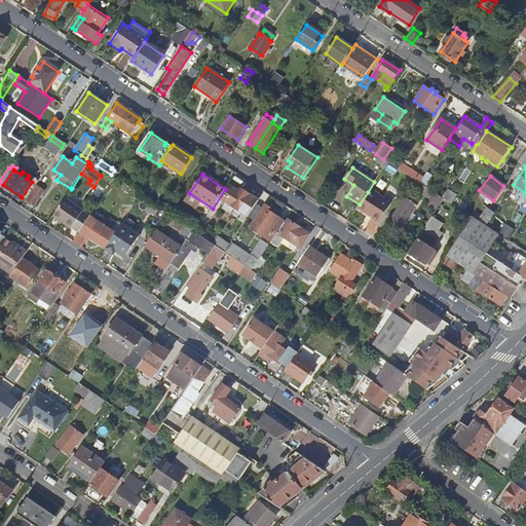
[(411,187),(430,200),(428,203),(438,209),(444,198),(442,196),(420,183),(416,181),(411,187)]
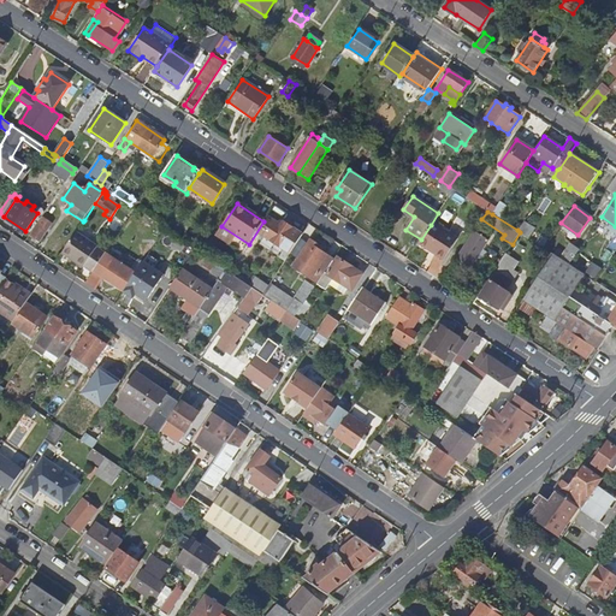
[(43,218),(31,236),(39,241),(51,223),(43,218)]
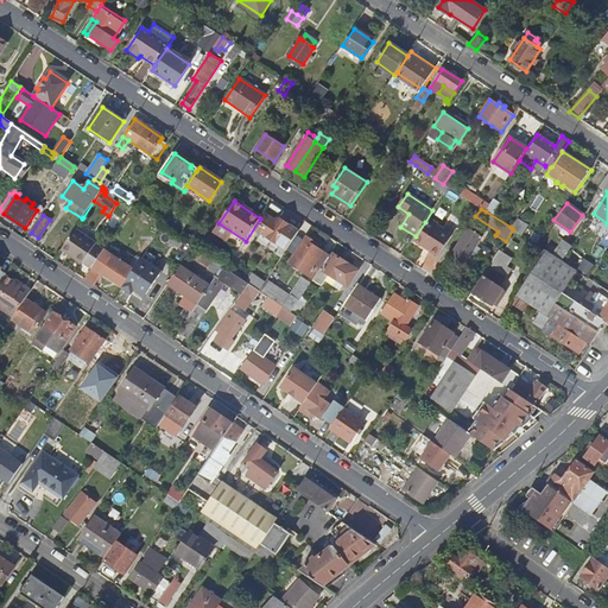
[(257,230),(286,251),(298,232),(280,220),(278,223),(266,216),(257,230)]
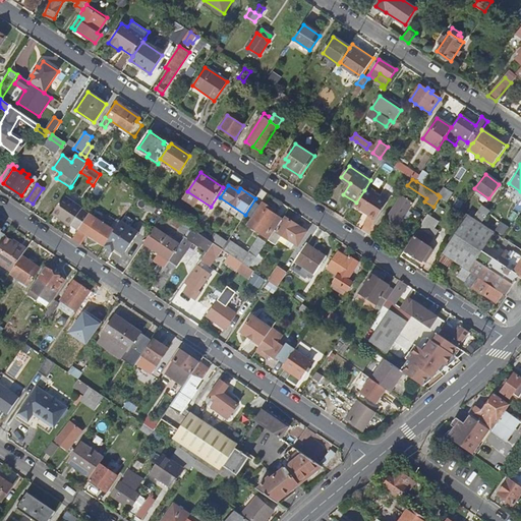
[(443,186),(438,194),(440,196),(447,201),(452,192),(443,186)]
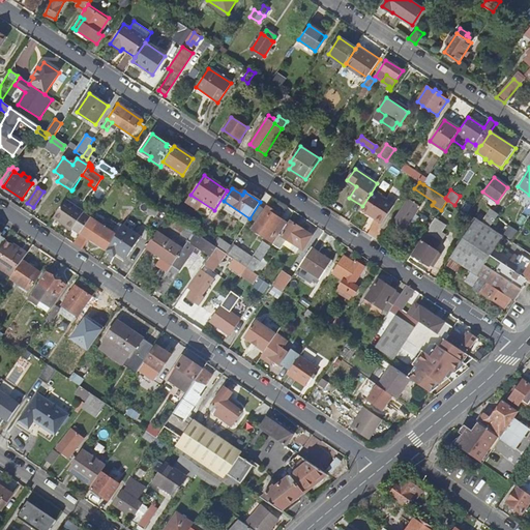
[(127,195),(124,200),(136,208),(143,198),(141,197),(136,193),(134,195),(137,197),(135,200),(127,195)]
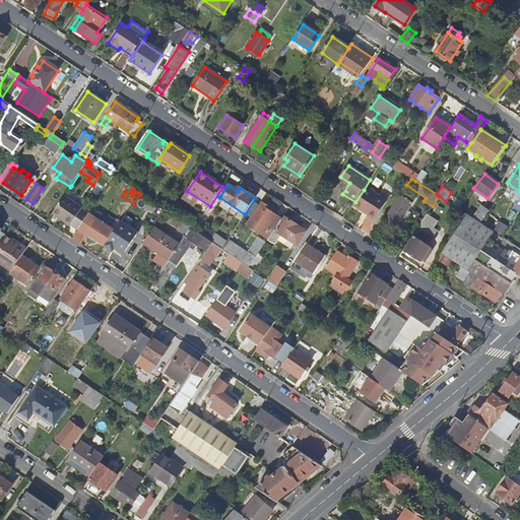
[(364,190),(355,202),(353,205),(376,219),(386,203),(378,198),(378,199),(364,190)]
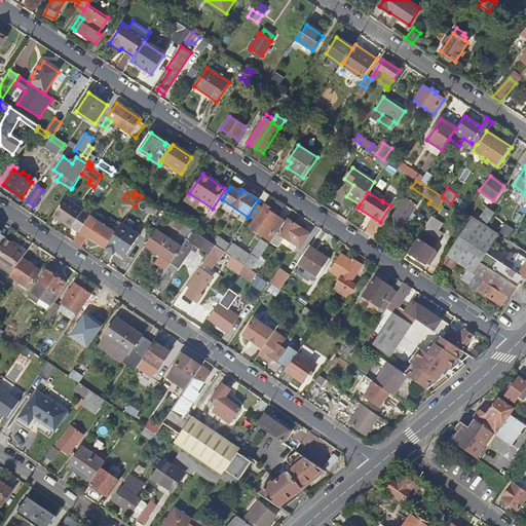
[(405,197),(390,219),(403,227),(417,204),(405,197)]
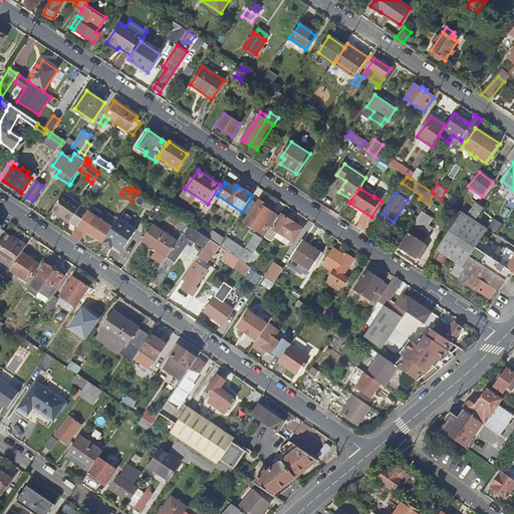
[(63,194),(51,212),(70,224),(81,206),(63,194)]
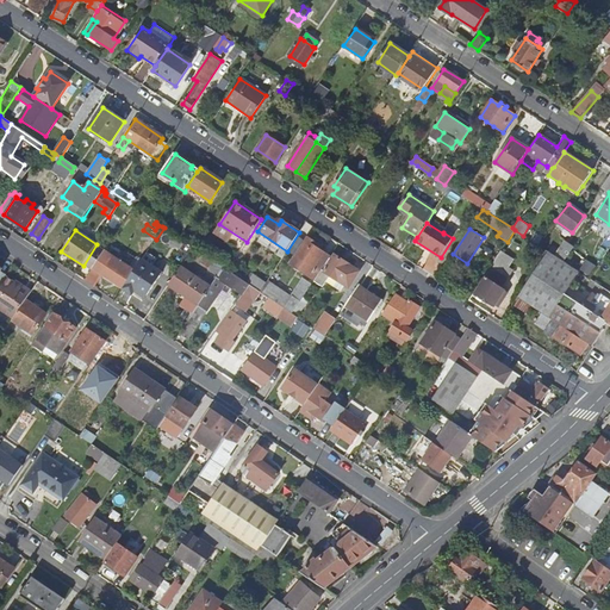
[(307,238),(291,265),(315,280),(330,257),(323,253),(321,256),(313,250),(318,244),(307,238)]
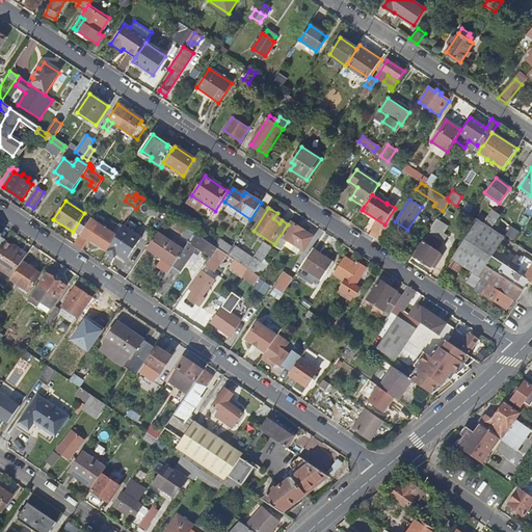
[(91,218),(84,213),(73,232),(80,236),(81,234),(86,227),(91,218)]
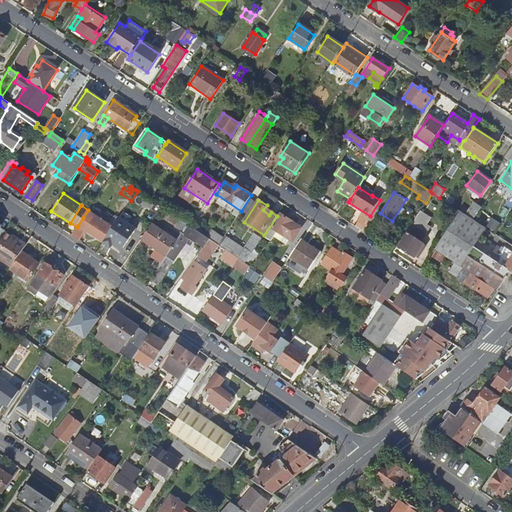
[(114,226),(89,209),(88,210),(83,218),(78,225),(77,227),(71,236),(77,240),(84,229),(103,242),(114,226)]
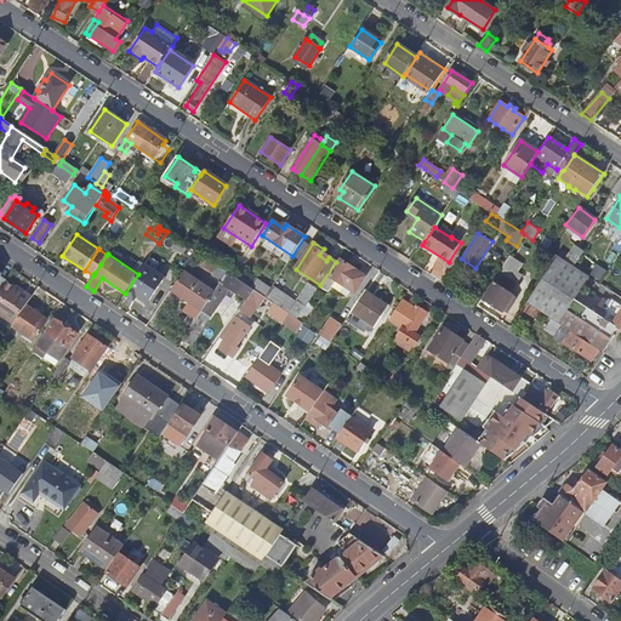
[(565,312),(574,300),(588,277),(574,267),(557,256),(527,303),(560,325),(568,314),(565,312)]
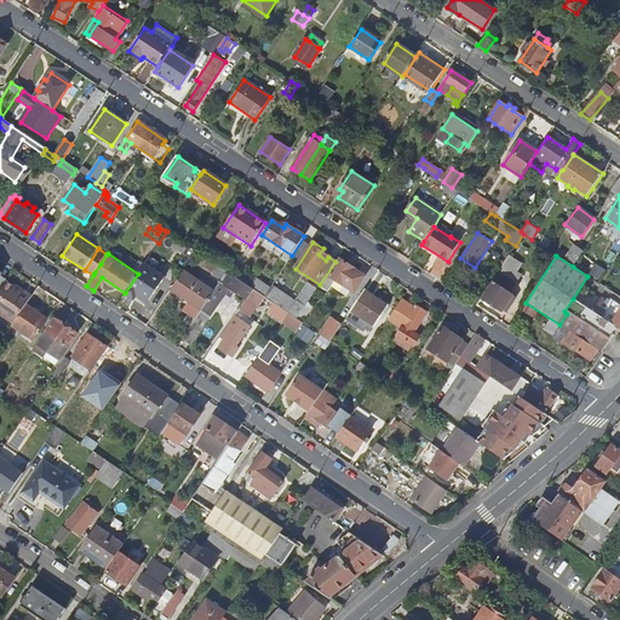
[(493,282),(483,298),(503,311),(512,296),(509,292),(515,283),(510,280),(521,264),(509,257),(492,281),(493,282)]
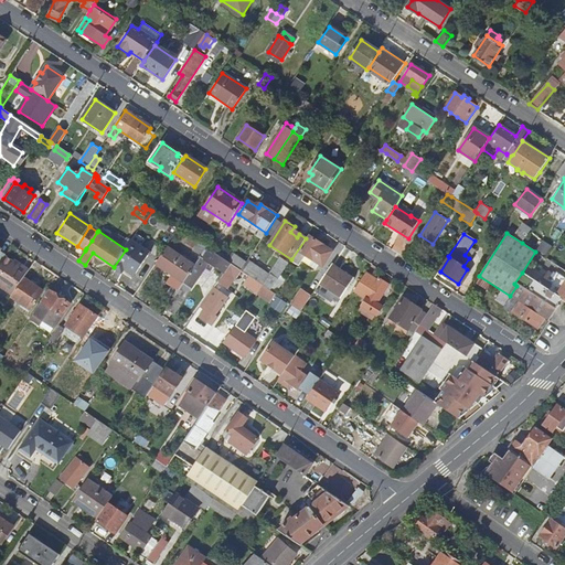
[(300,252),(322,266),(332,252),(309,237),(300,252)]
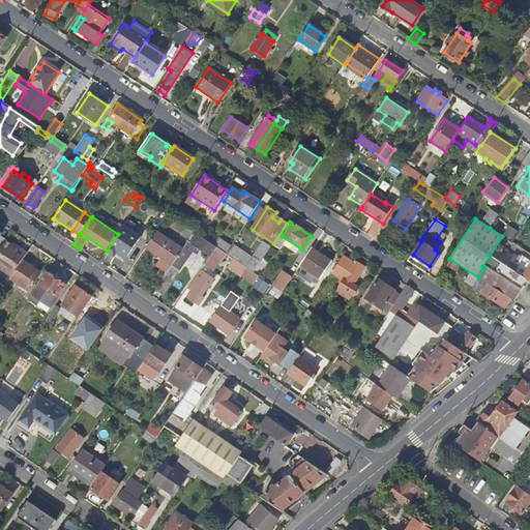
[(118,258),(120,255),(126,260),(126,259),(141,237),(124,226),(118,234),(107,251),(106,252),(117,259),(118,258)]
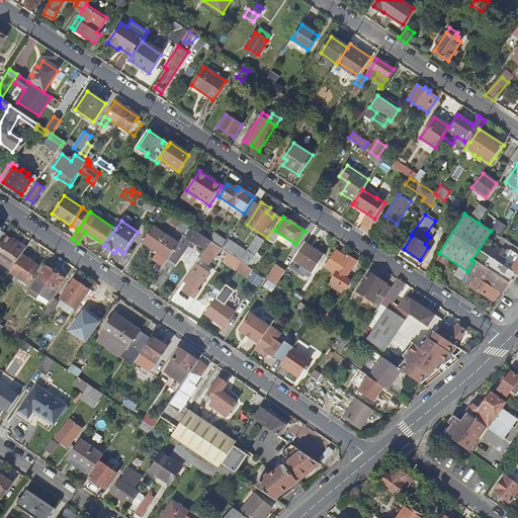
[(195,232),(211,242),(221,248),(226,241),(216,235),(213,237),(208,234),(210,231),(200,225),(195,232)]
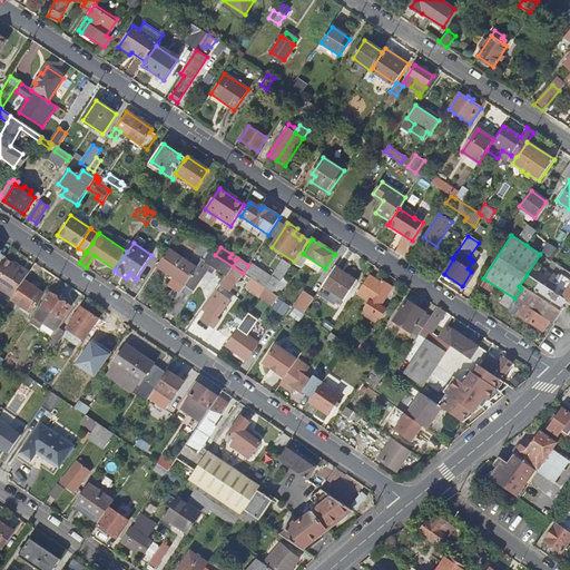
[(157,266),(173,277),(168,284),(179,293),(197,268),(168,249),(157,266)]
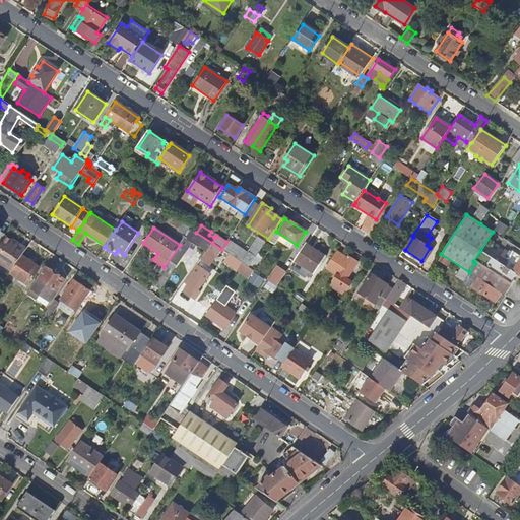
[(180,245),(164,267),(152,284),(159,289),(192,242),(206,252),(212,243),(196,233),(195,235),(191,232),(186,238),(185,237),(180,245)]
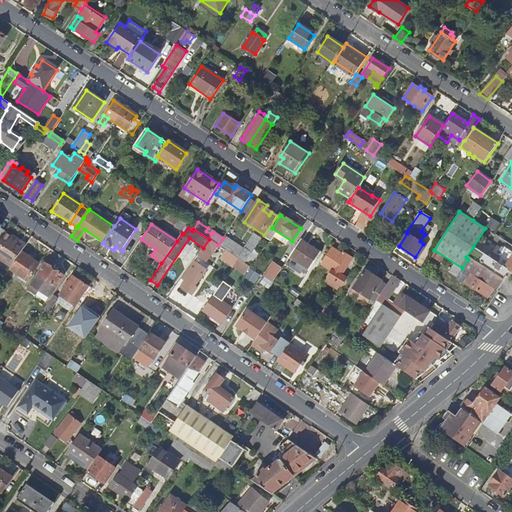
[(306,231),(294,249),(314,262),(326,244),(306,231)]
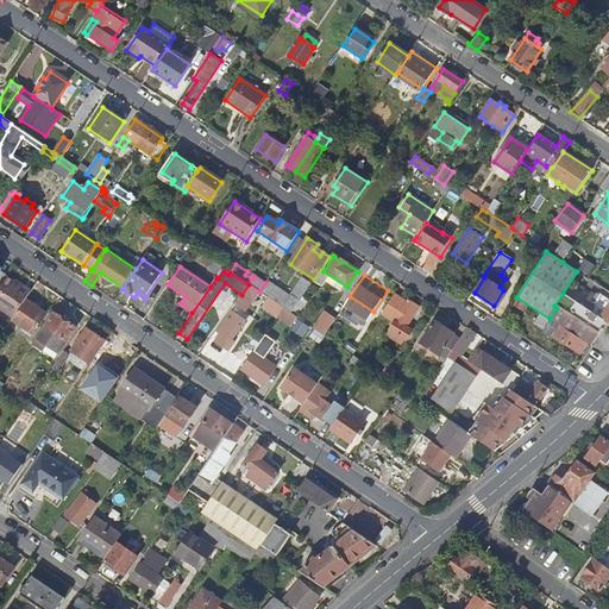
[(0,283),(0,308),(13,318),(25,300),(31,292),(23,286),(22,288),(5,276),(0,283)]
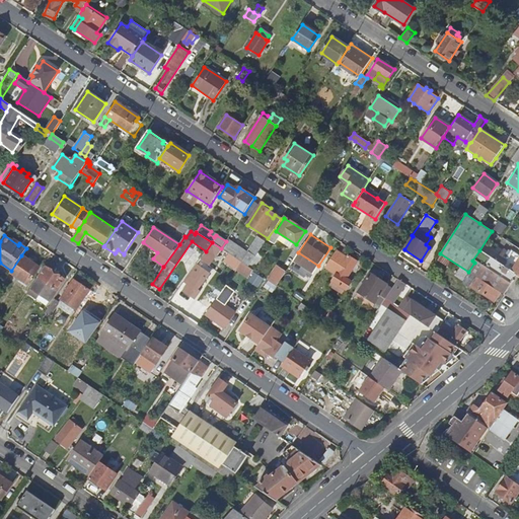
[(257,237),(248,250),(249,251),(248,253),(254,257),(265,242),(257,237)]
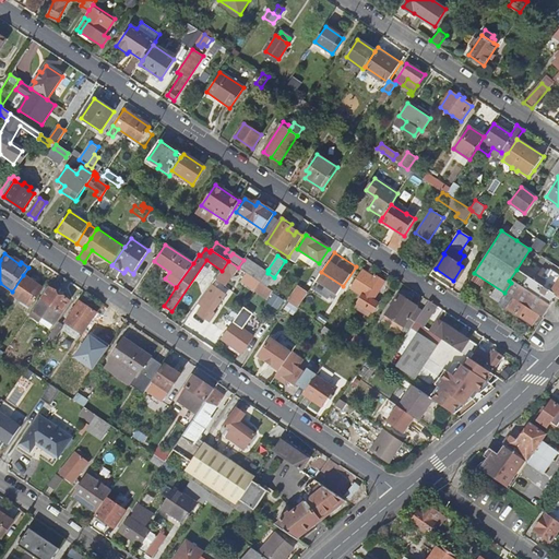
[(247,273),(260,283),(268,288),(274,277),(268,273),(248,260),(241,270),(247,273)]
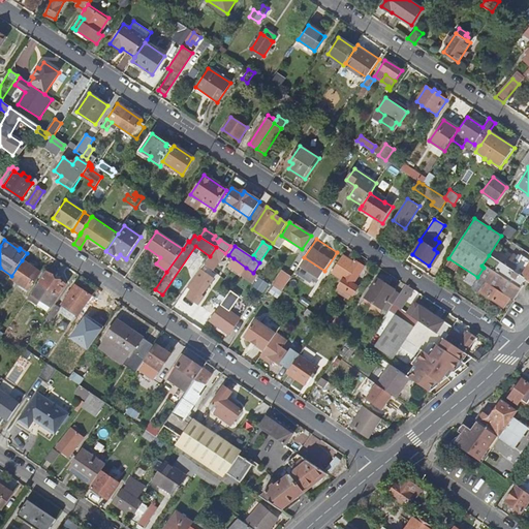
[(216,247),(210,256),(204,265),(209,269),(217,257),(226,265),(227,262),(229,265),(234,258),(228,255),(225,253),(216,247)]
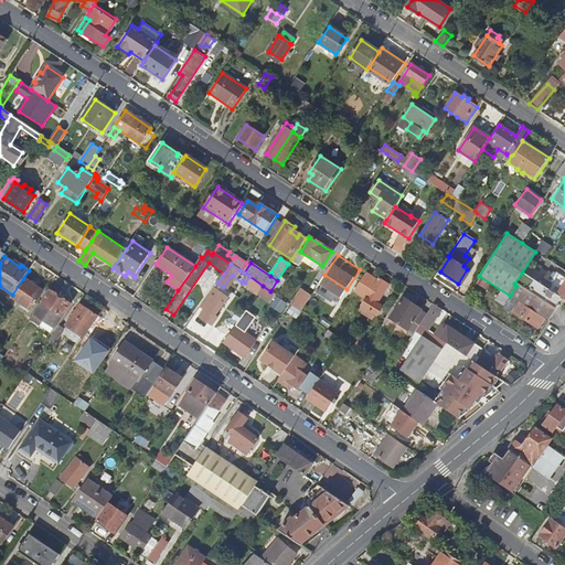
[(564,278),(556,273),(551,281),(529,266),(523,274),(563,299),(564,300),(564,278)]
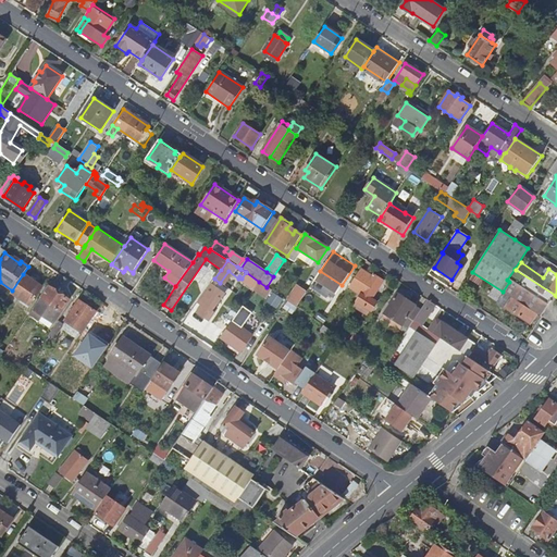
[(349,286),(360,294),(356,302),(371,312),(378,302),(372,300),(384,281),(373,274),(372,276),(360,269),(349,286)]
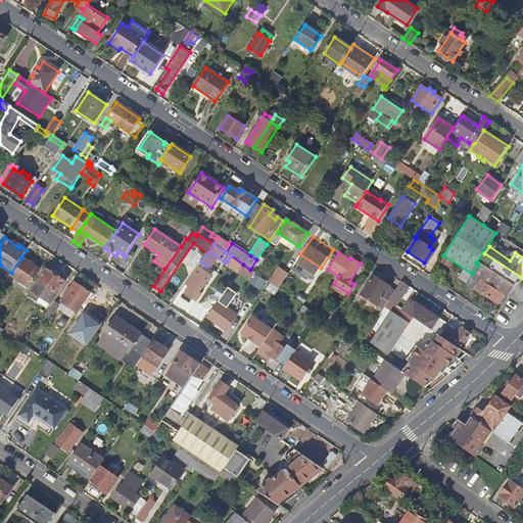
[(521,277),(484,253),(483,252),(476,263),(478,265),(472,274),(481,280),(505,295),(509,297),(516,285),(521,277)]
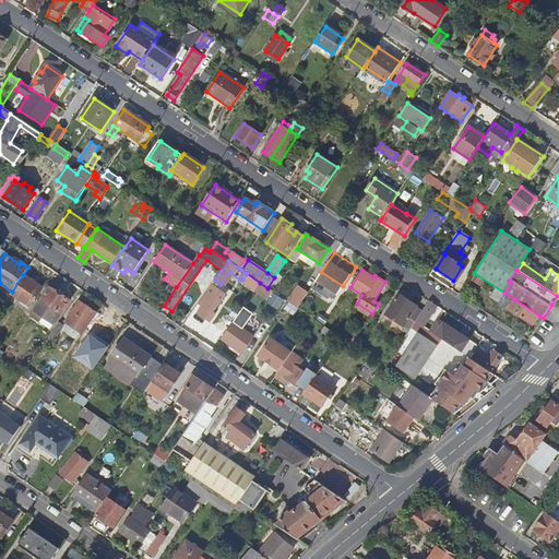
[(12,292),(10,294),(28,307),(42,288),(23,275),(12,292)]
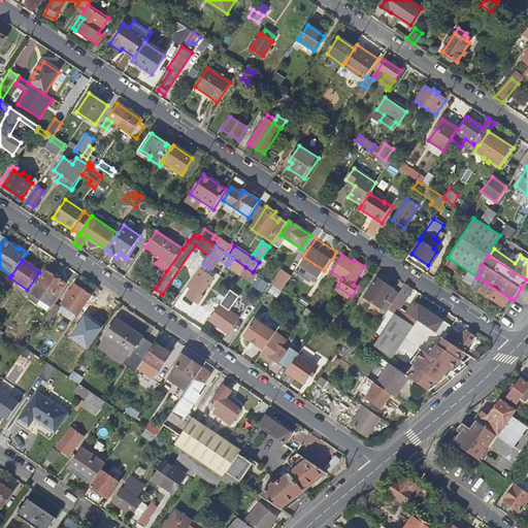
[(202,266),(187,287),(192,290),(188,296),(193,299),(194,298),(198,301),(201,297),(199,296),(211,278),(202,272),(205,269),(202,266)]
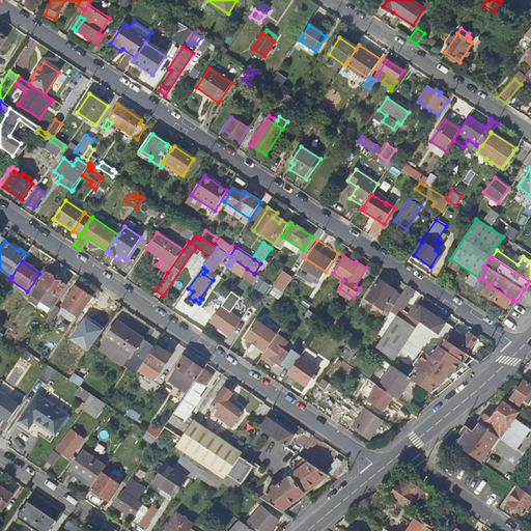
[(229,268),(215,287),(221,291),(234,272),(229,268)]
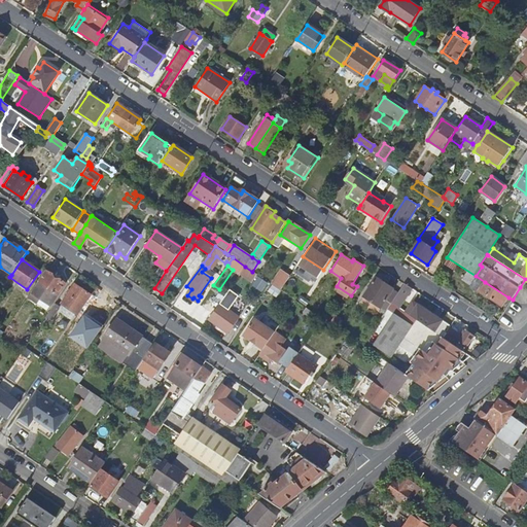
[(251,282),(256,274),(252,272),(245,267),(240,274),(251,282)]
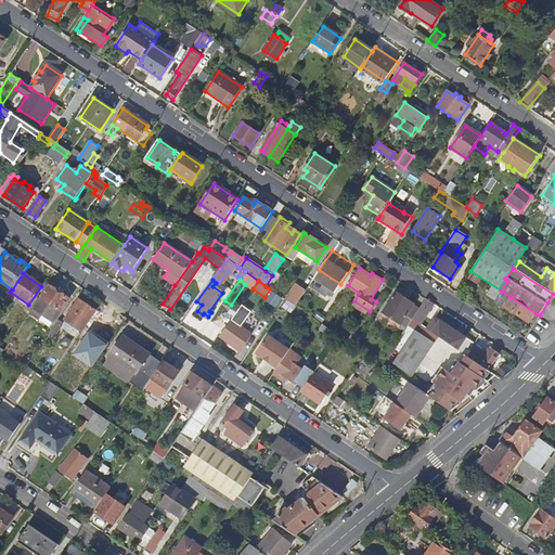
[(41,295),(33,308),(52,321),(68,298),(57,291),(59,288),(51,284),(43,296),(41,295)]
